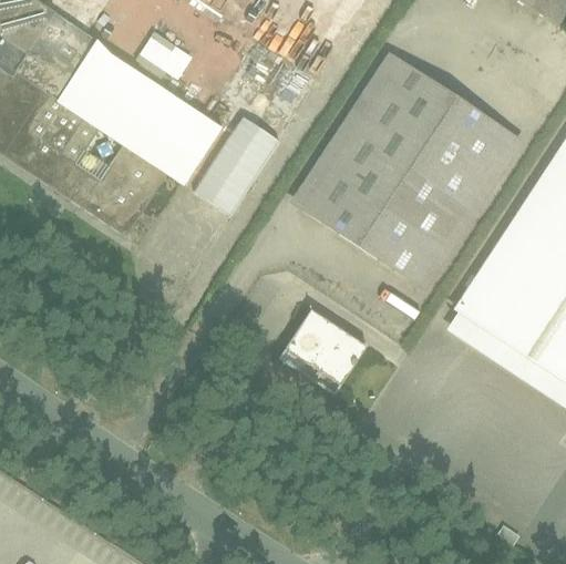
[(0,0),(0,151),(122,234),(203,113),(33,0),(0,0)]
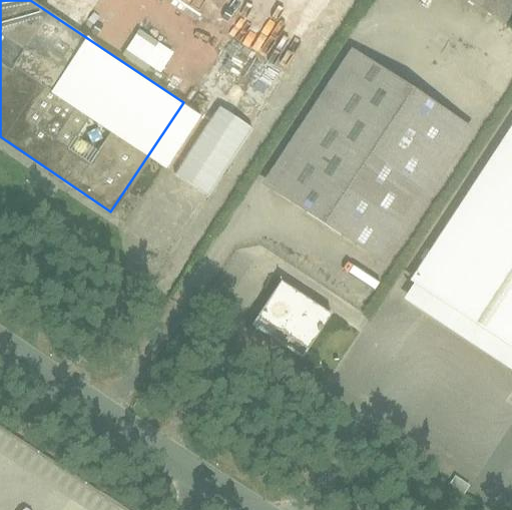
[(466,0),(504,23),(511,10),(511,0),(466,0)]
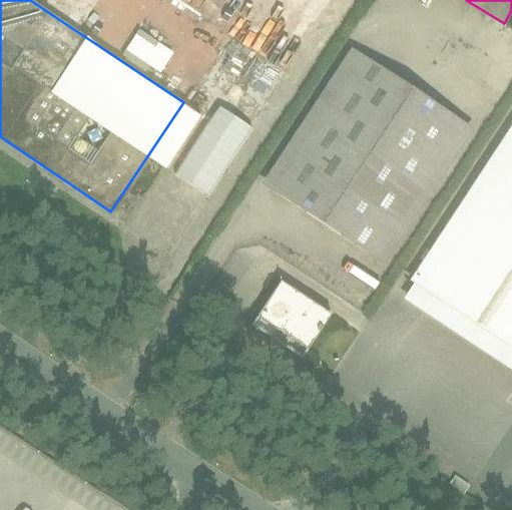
[(135,26),(122,48),(158,70),(171,48),(135,26)]
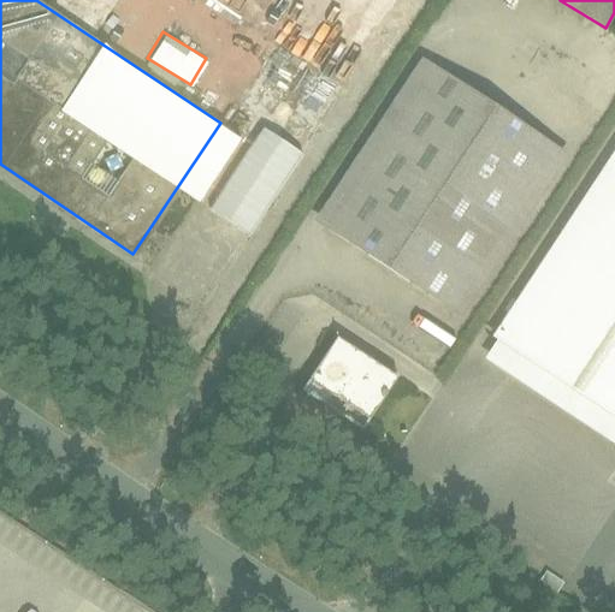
[(420,57),(331,194),(314,218),(465,322),(572,155),(420,57)]
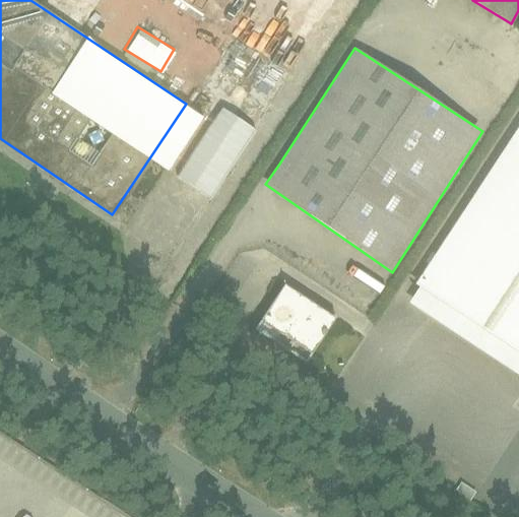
[(212,199),(255,128),(215,105),(173,176),(212,199)]
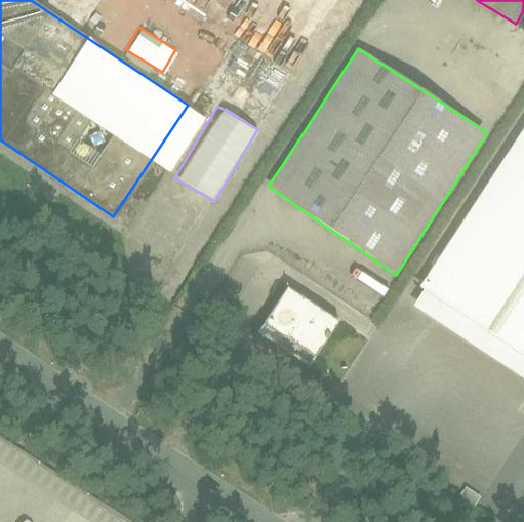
[(523,129),(421,282),(523,351),(523,129)]
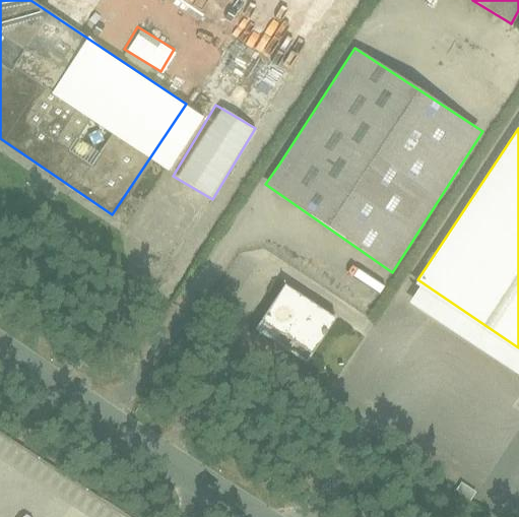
[(335,318),(284,284),(256,328),(307,362),(335,318)]
